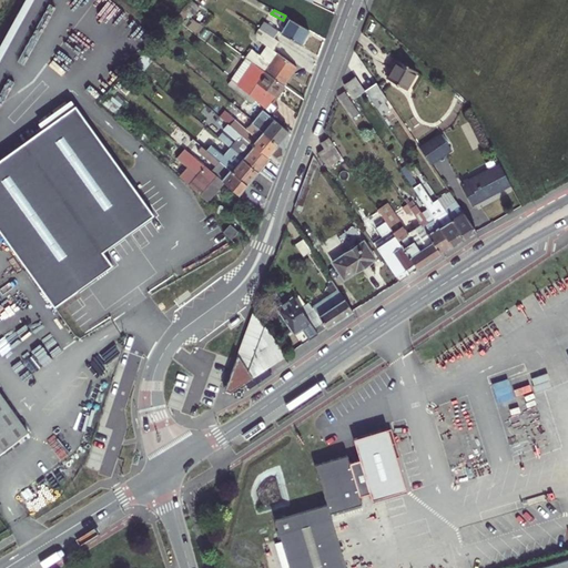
[(265,20),(262,26),(276,34),(280,29),(265,20)]
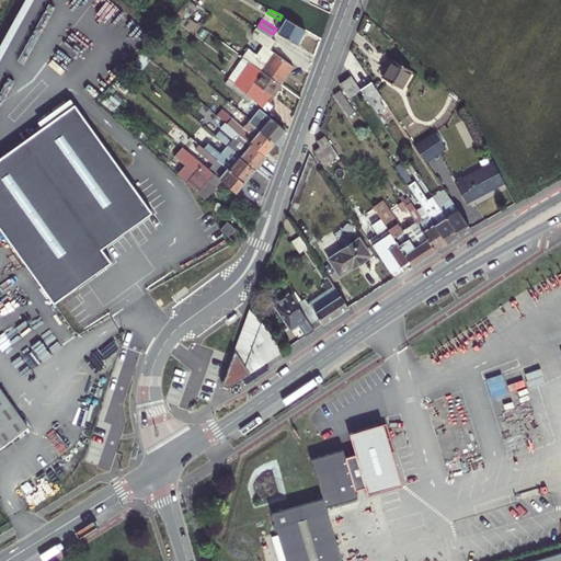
[(307,29),(288,20),(282,31),(298,42),(302,35),(307,29)]
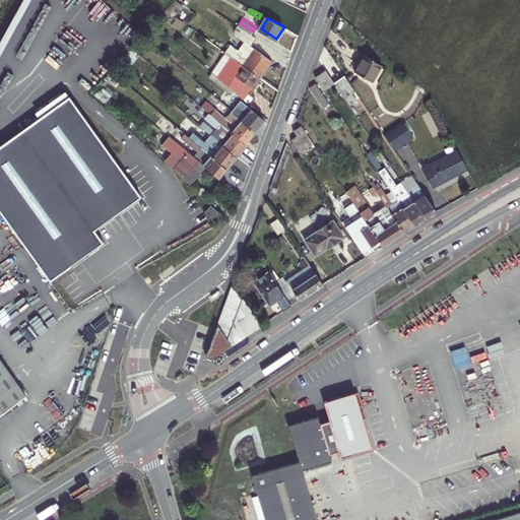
[(257,37),(245,29),(240,36),(253,44),(257,37)]
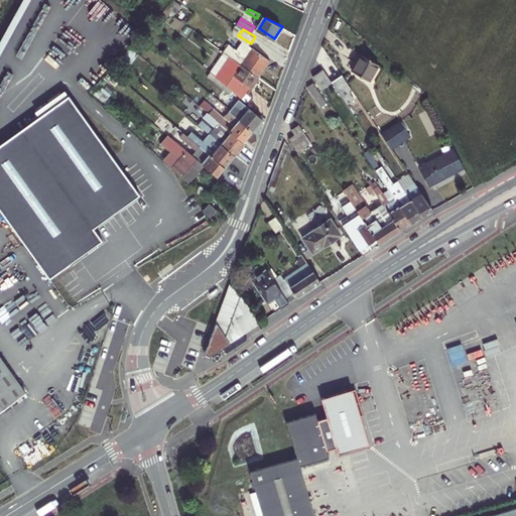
[(240,61),(246,66),(262,78),(268,70),(274,61),(249,44),(238,60),(240,61)]
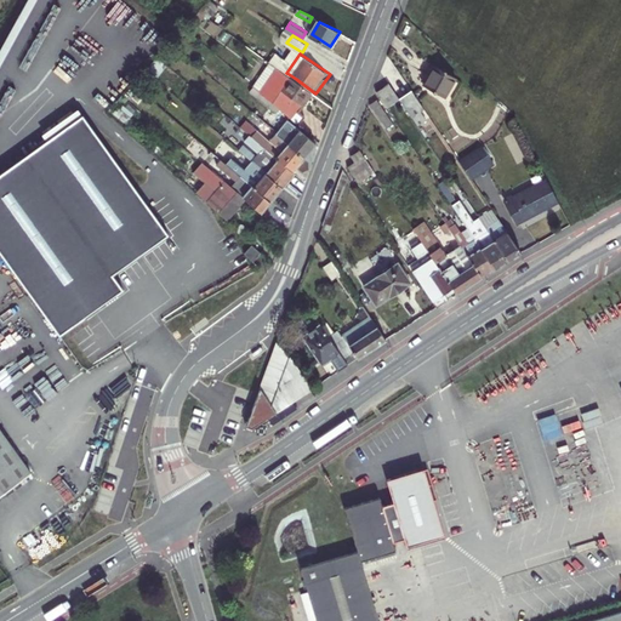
[(432,80),(426,90),(448,101),(457,80),(437,69),(432,80)]
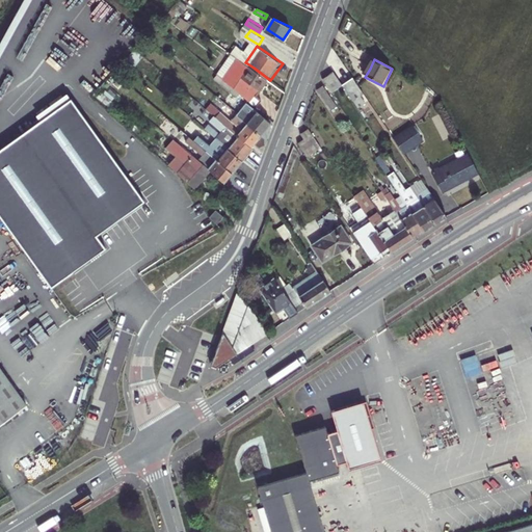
[(270,80),(254,68),(247,63),(232,85),(239,90),(262,109),(267,102),(260,95),(264,89),(270,80)]
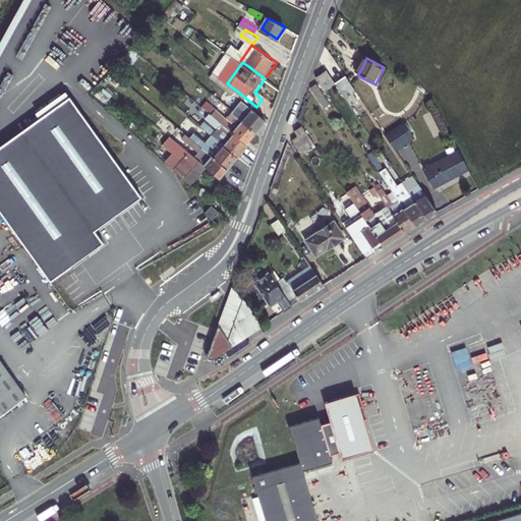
[(326,71),(315,78),(325,92),(336,84),(333,81),(326,71)]
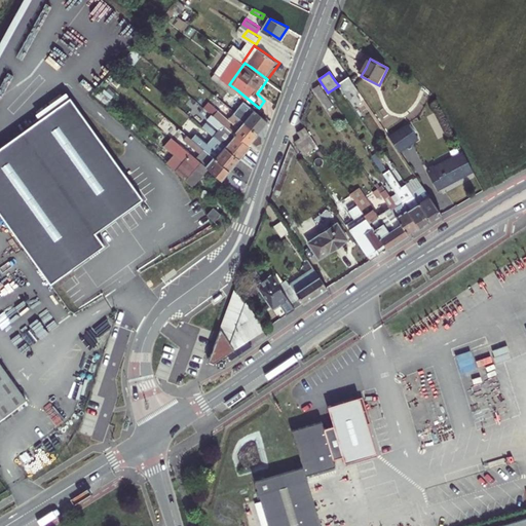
[(348,74),(336,82),(339,85),(346,97),(358,89),(348,74)]
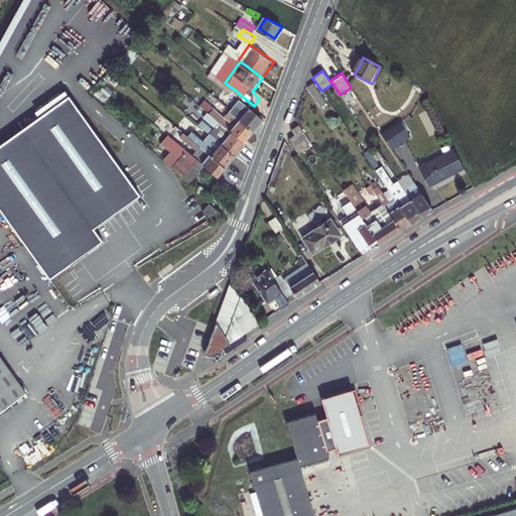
[(312,83),(306,86),(314,99),(320,95),(312,83)]
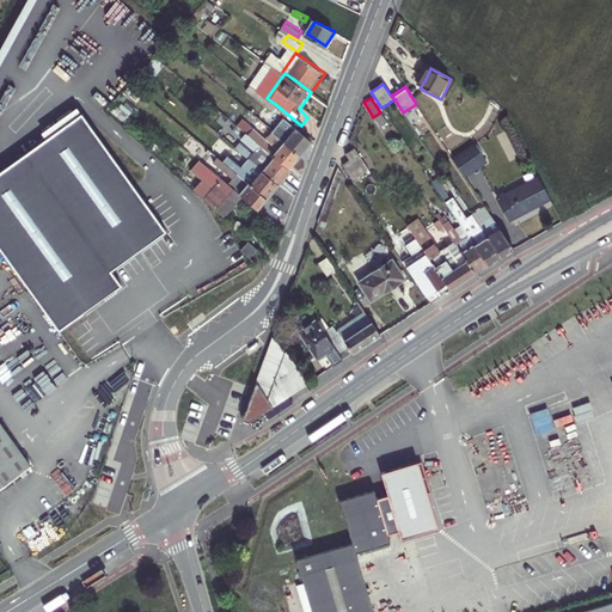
[(169,234),(83,117),(0,177),(0,250),(62,335),(95,311),(124,289),(114,275),(169,234)]
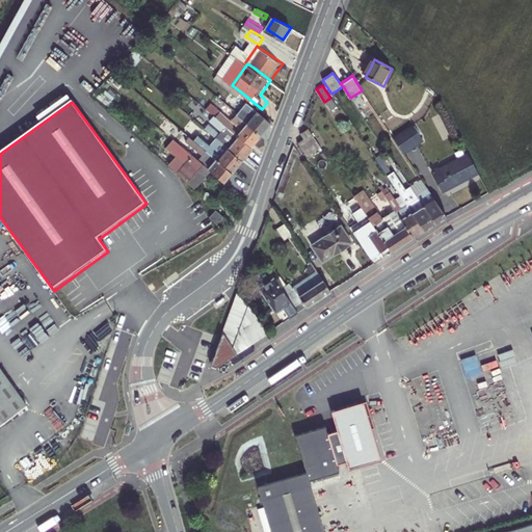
[(239,115),(248,123),(264,135),(268,129),(274,123),(249,102),(239,115)]
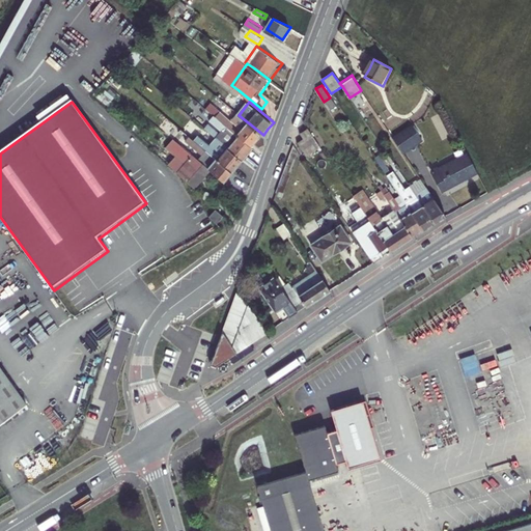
[(254,146),(229,126),(217,116),(214,121),(225,131),(223,134),(212,124),(208,129),(220,139),(246,160),(251,155),(256,148),(254,146)]
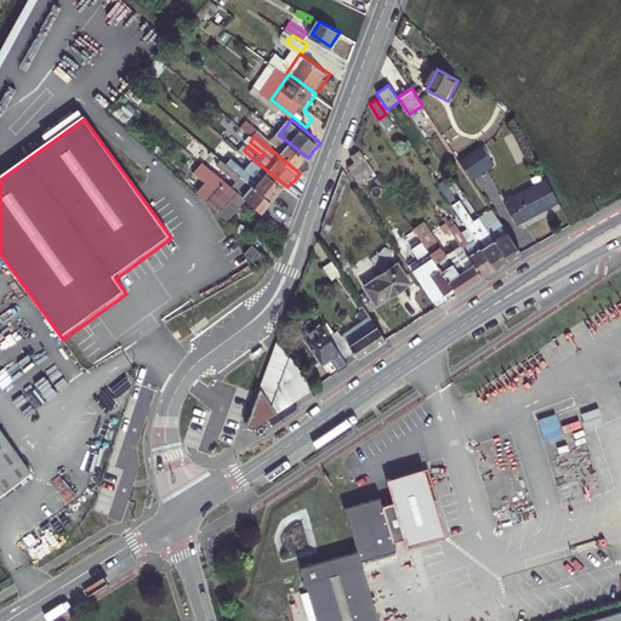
[(308,158),(290,143),(285,151),(273,141),(268,147),(297,171),(302,164),(308,158)]
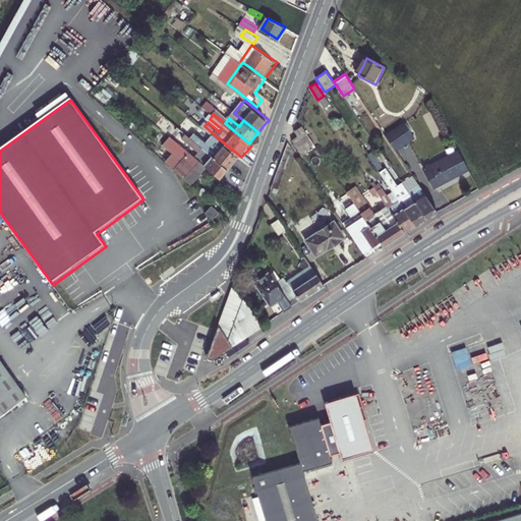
[(313,142),(302,126),(295,131),(298,135),(292,139),(300,152),(313,142)]
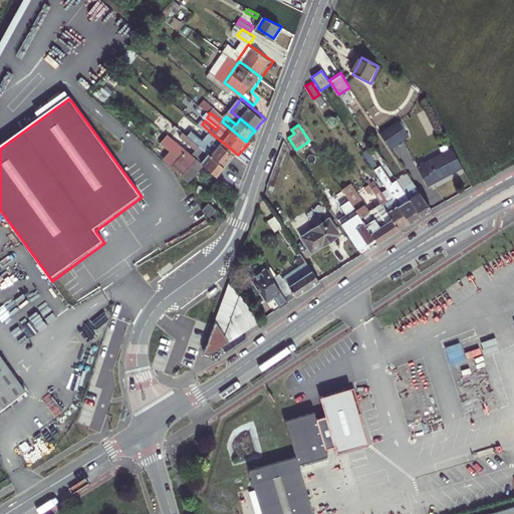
[(382,138),(394,155),(411,144),(400,127),(382,138)]
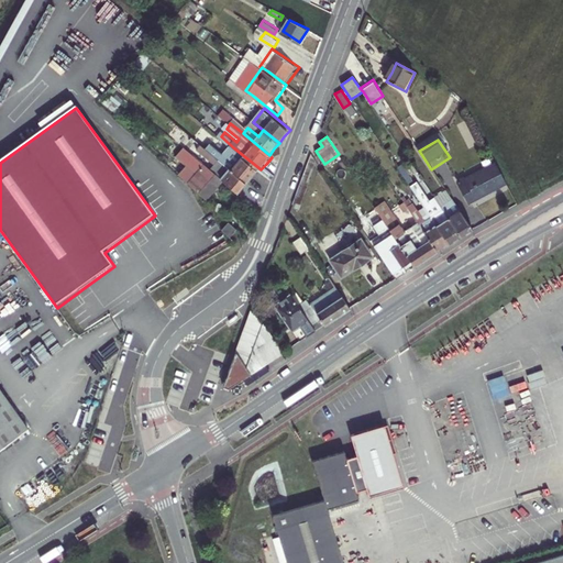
[(195,157),(225,183),(240,195),(244,189),(250,184),(221,161),(199,143),(192,151),(197,154),(195,157)]
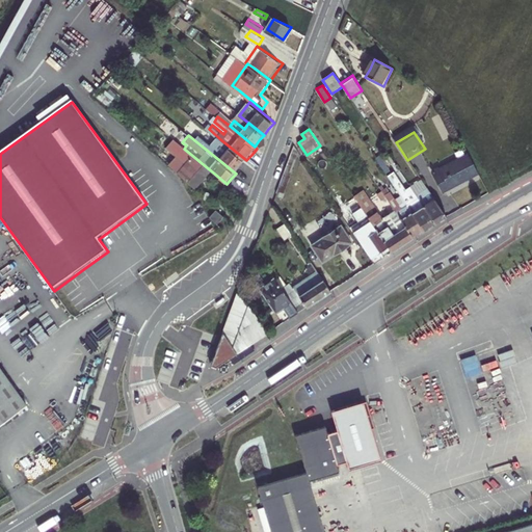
[(246,160),(220,139),(209,152),(236,174),(242,166),(246,160)]
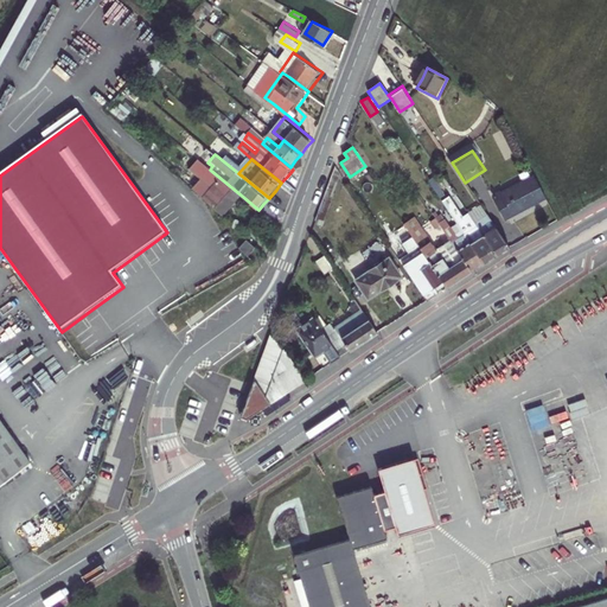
[(205,199),(224,218),(232,209),(243,197),(210,170),(200,161),(192,172),(203,181),(195,191),(205,199)]
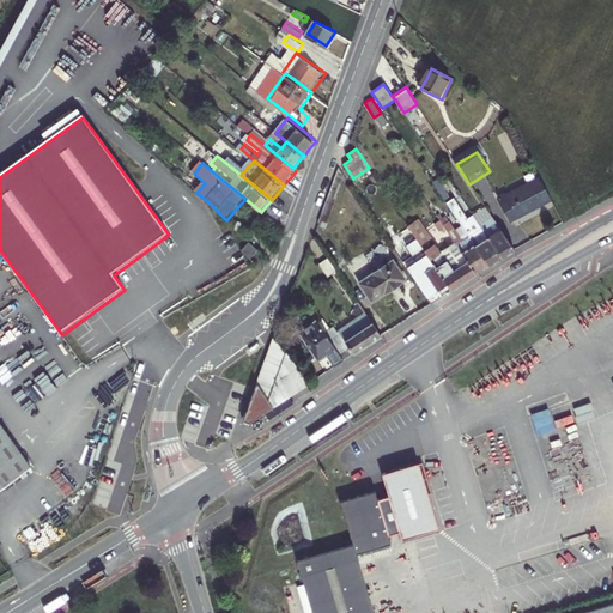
[(530,208),(550,198),(538,176),(509,192),(511,195),(502,201),(513,219),(530,208)]
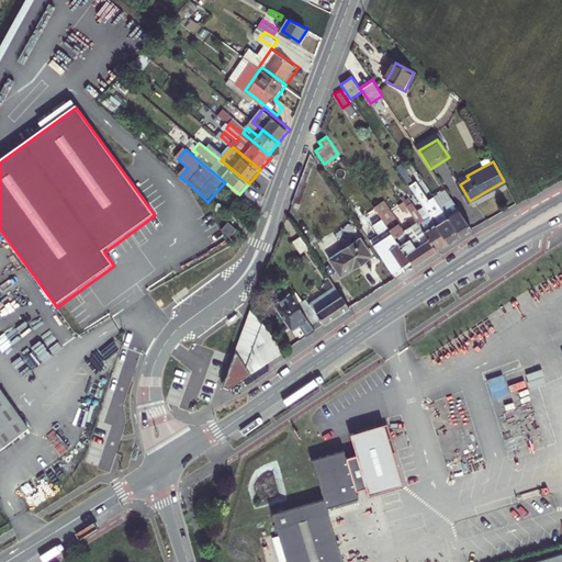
[(437,204),(438,208),(458,236),(463,233),(469,228),(456,209),(450,212),(444,200),(437,204)]
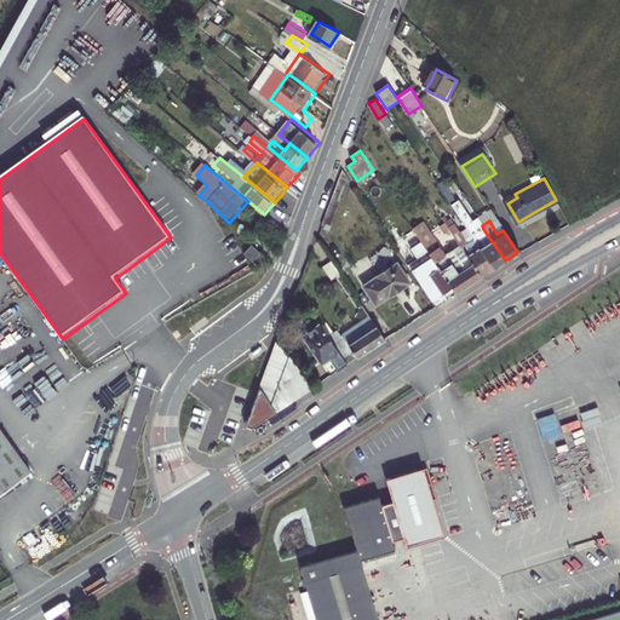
[(483,229),(470,237),(492,269),(498,264),(505,260),(483,229)]
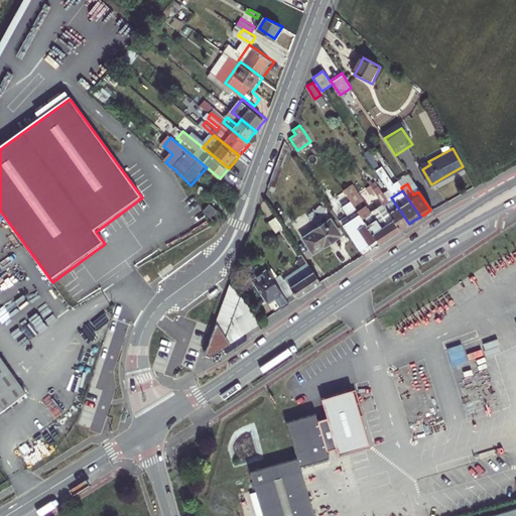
[(384,210),(398,231),(403,228),(409,224),(391,198),(386,201),(381,192),(376,197),(384,210)]
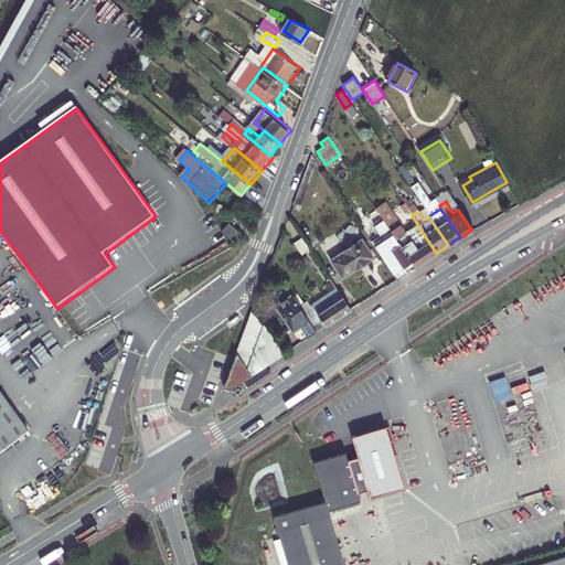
[(411,265),(413,267),(424,260),(436,253),(420,230),(407,237),(394,216),(384,223),(393,237),(411,265)]
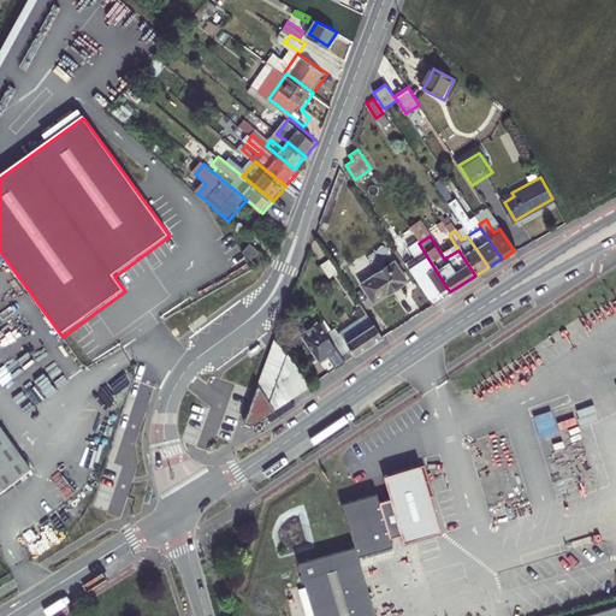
[(262,252),(252,242),(244,250),(255,260),(262,252)]
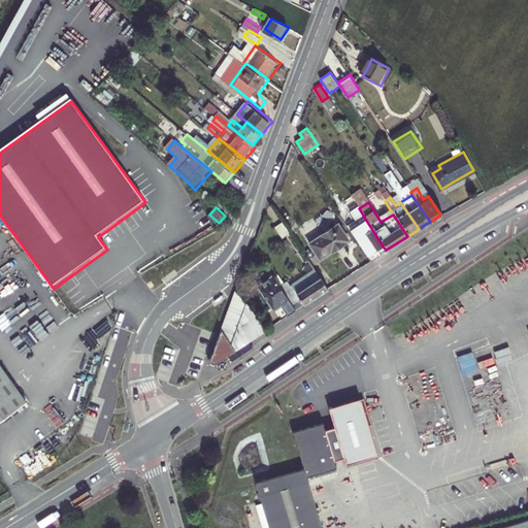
[(347,227),(369,260),(375,257),(381,253),(378,251),(384,248),(367,222),(354,230),(351,224),(347,227)]
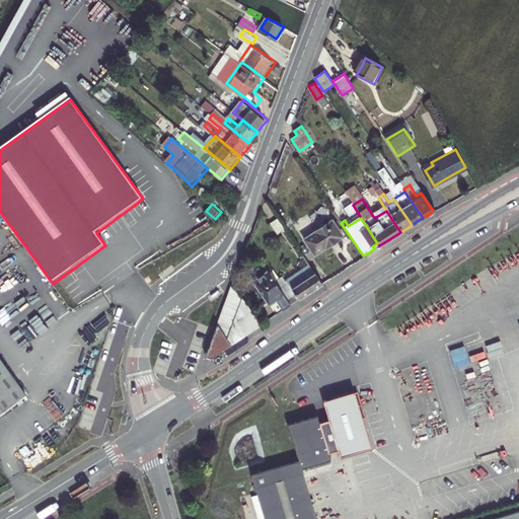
[(331,221),(303,240),(313,255),(326,246),(342,236),(331,221)]
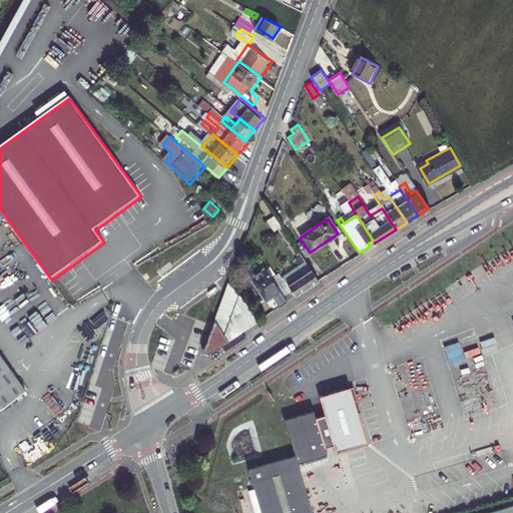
[(277,292),(281,297),(292,290),(295,294),(302,290),(317,280),(298,250),(288,258),(296,270),(284,278),(279,271),(268,278),(277,292)]
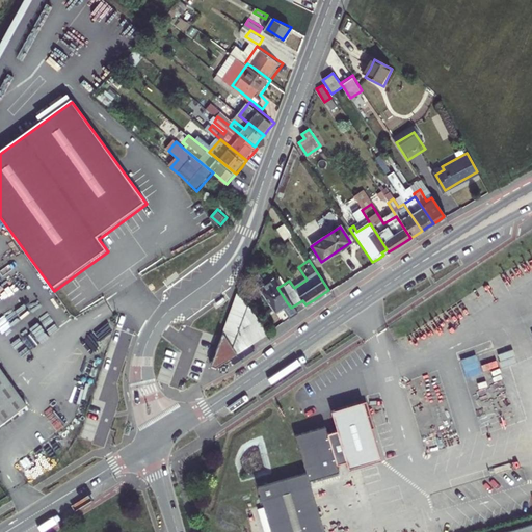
[(281,307),(287,302),(277,288),(272,278),(258,288),(273,312),(281,307)]
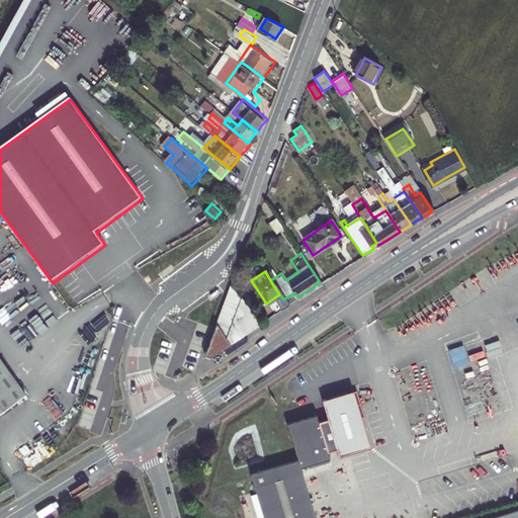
[(243,291),(235,287),(230,280),(201,354),(205,356),(229,341),(243,332),(238,324),(233,318),(241,297),(243,291)]
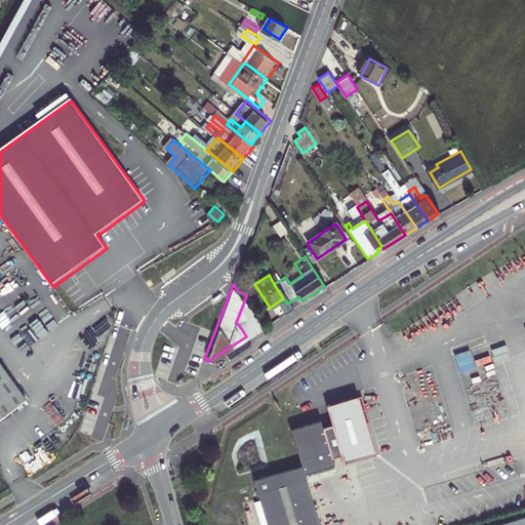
[(254,319),(244,301),(236,322),(241,328),(254,319)]
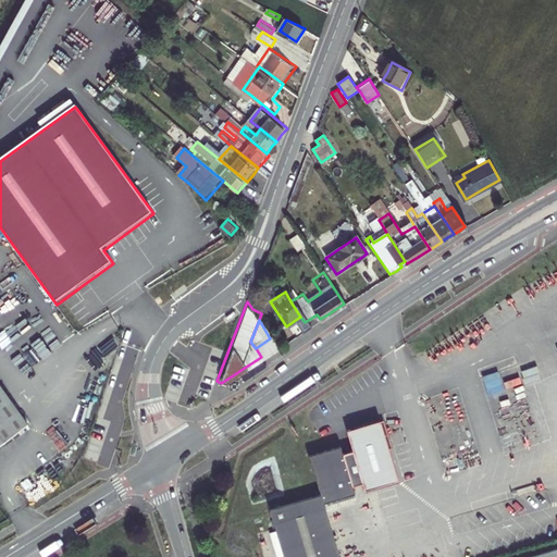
[(0,383),(0,444),(3,443),(29,424),(0,383)]
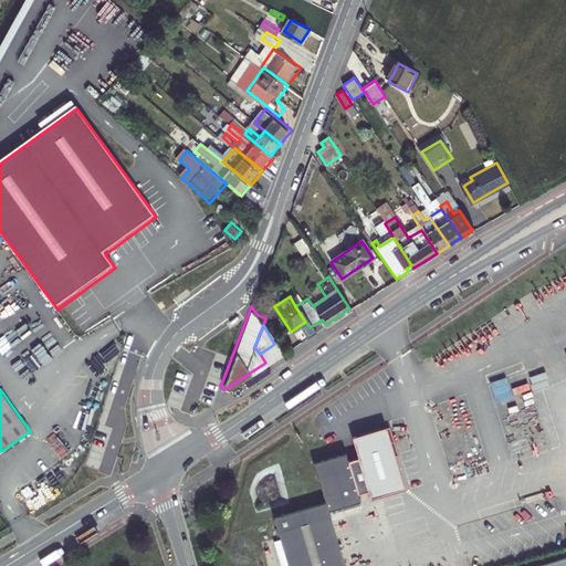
[(345,565),(329,513),(362,503),(359,495),(370,492),(373,500),(406,490),(388,429),(354,439),(359,458),(354,460),(349,461),(347,453),(314,464),(327,505),(276,521),(290,565),(345,565)]
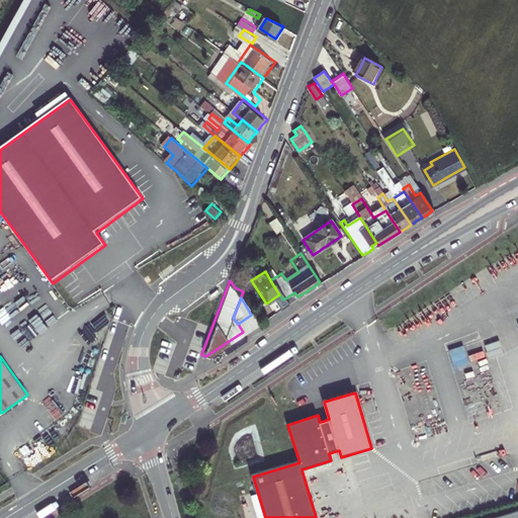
All buildings are outlined.
